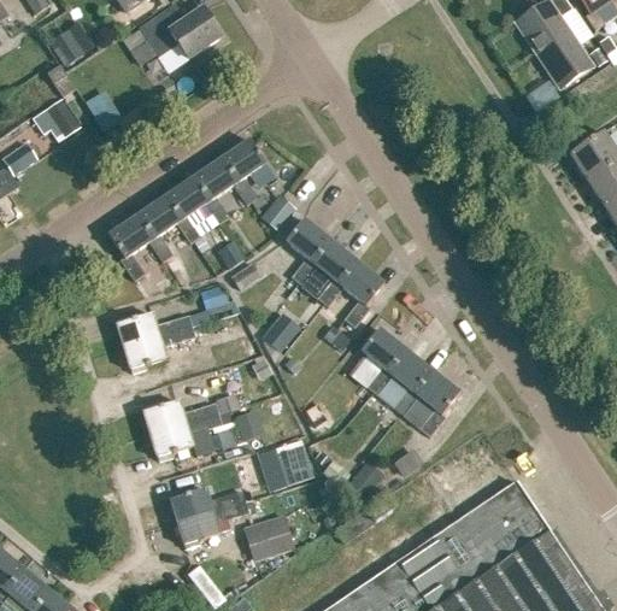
[(30,0),(37,10),(48,3),(46,0),(30,0)]
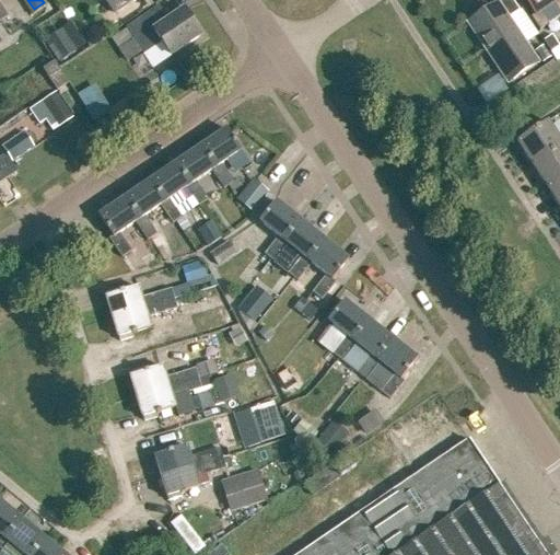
[(109,0),(115,9),(128,1),(129,0),(109,0)]
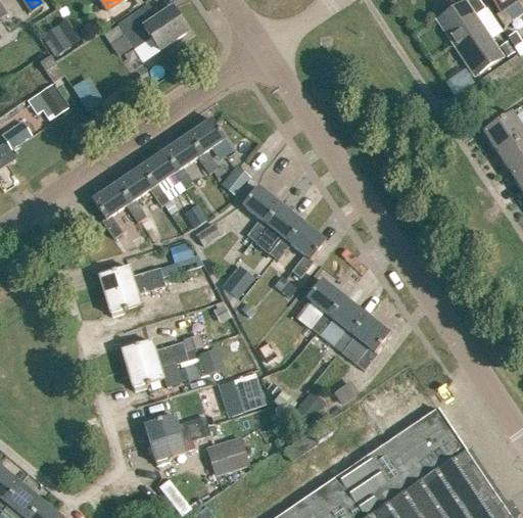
[(484,6),(480,0),(450,0),(453,0),(458,7),(454,10),(450,7),(437,16),(476,74),(501,56),(473,14),(484,6)]
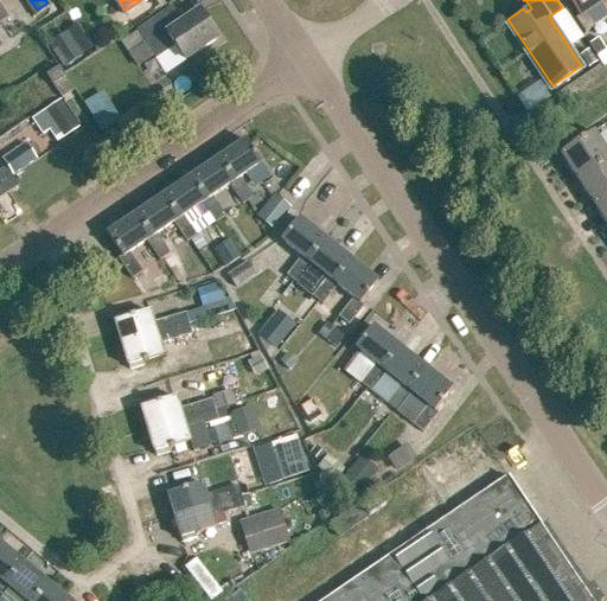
[(586,10),(599,0),(572,0),(579,11),(575,13),(585,27),(594,21),(586,10)]
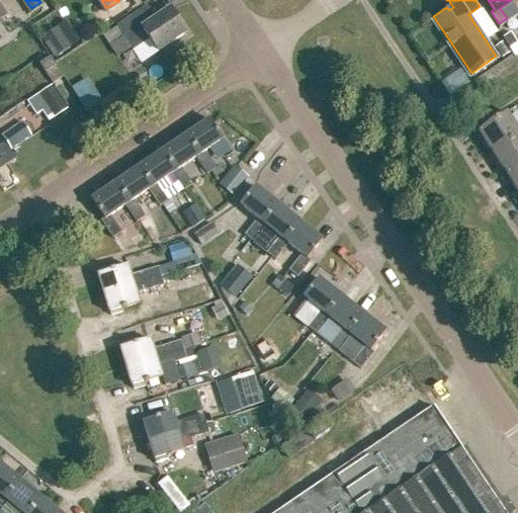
[(171,5),(146,22),(137,8),(116,21),(134,47),(150,35),(158,49),(186,29),(171,5)]
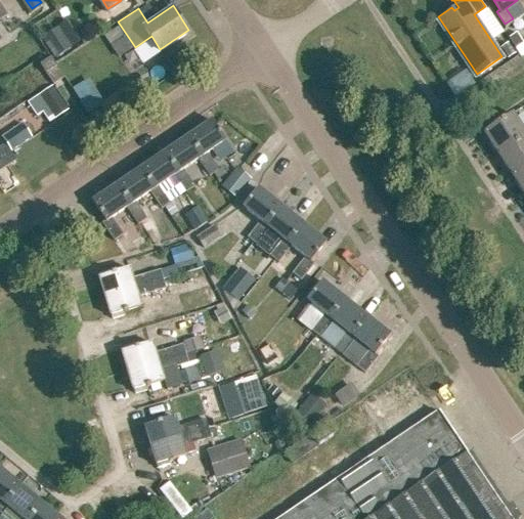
[(40,36),(54,56),(71,45),(57,25),(40,36)]
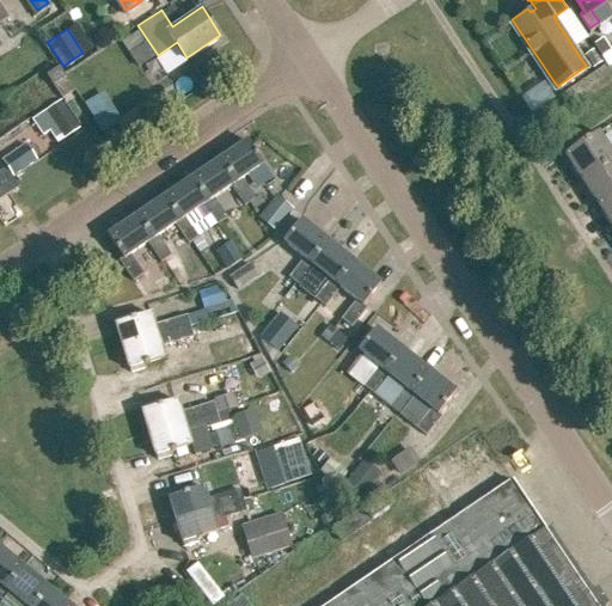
[(601,34),(593,40),(603,53),(610,47),(601,34)]
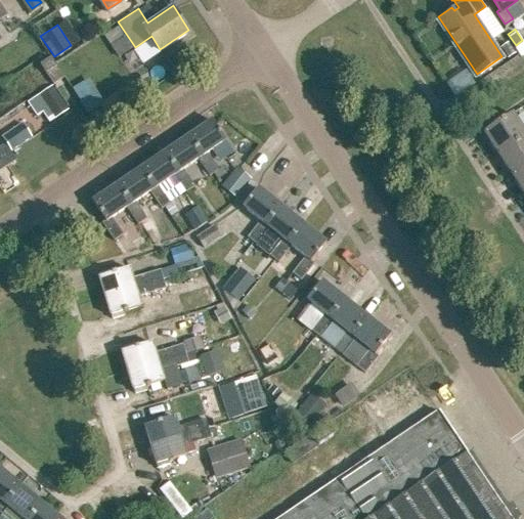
[(508,39),(500,44),(508,54),(515,50),(508,39)]
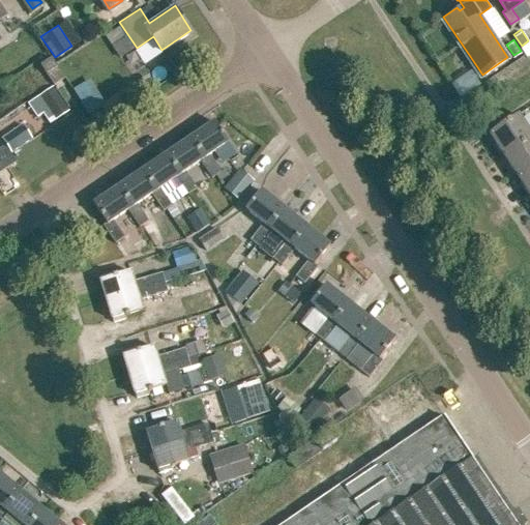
[(54,82),(64,75),(51,55),(40,62),(54,82)]
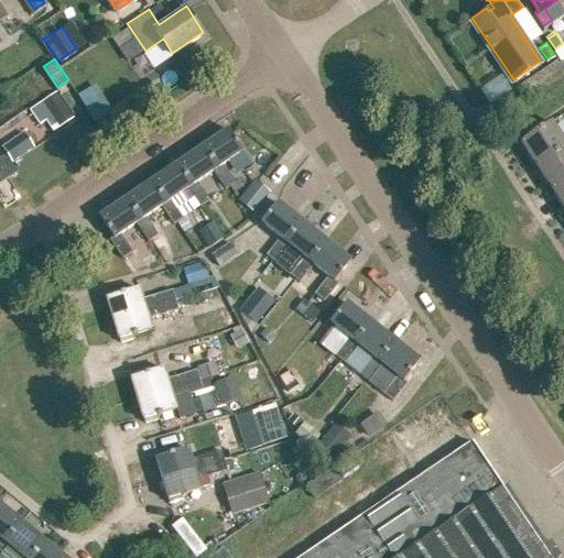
[(500,72),(478,86),(488,101),(510,87),(500,72)]
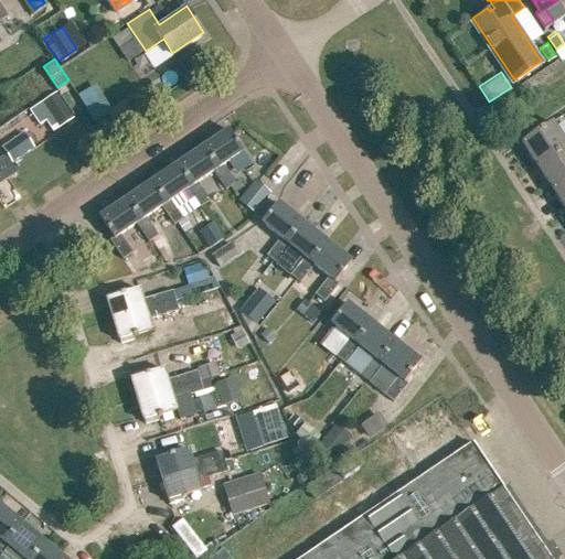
[(57,90),(31,108),(40,121),(46,118),(53,129),(74,115),(57,90)]
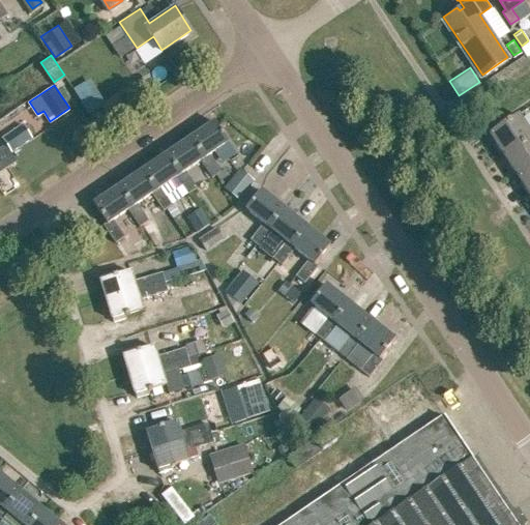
[(109,113),(124,104),(117,90),(100,99),(109,113)]
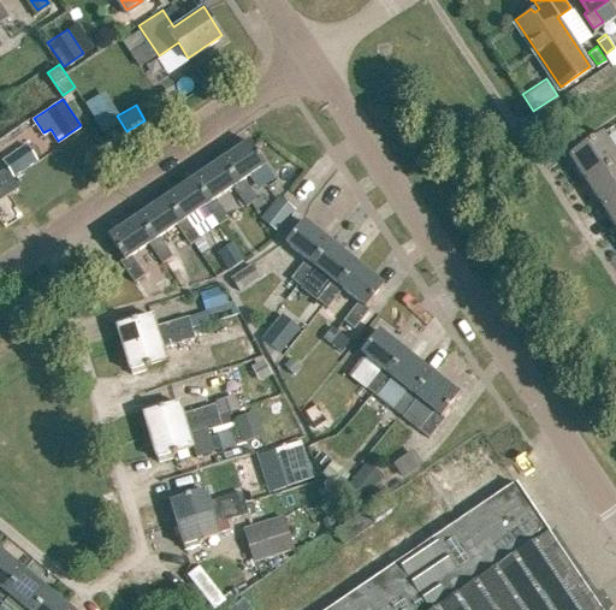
[(615,158),(615,150),(602,130),(568,153),(586,178),(615,158)]
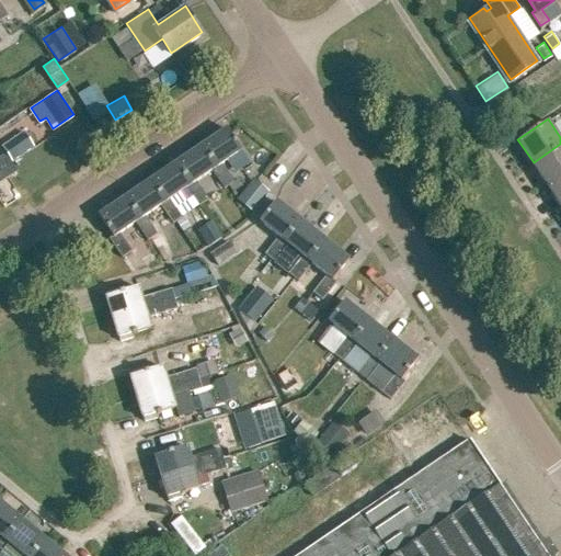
[(215,165),(212,167),(224,185),(233,178),(221,160),(241,147),(227,125),(201,143),(215,165)]
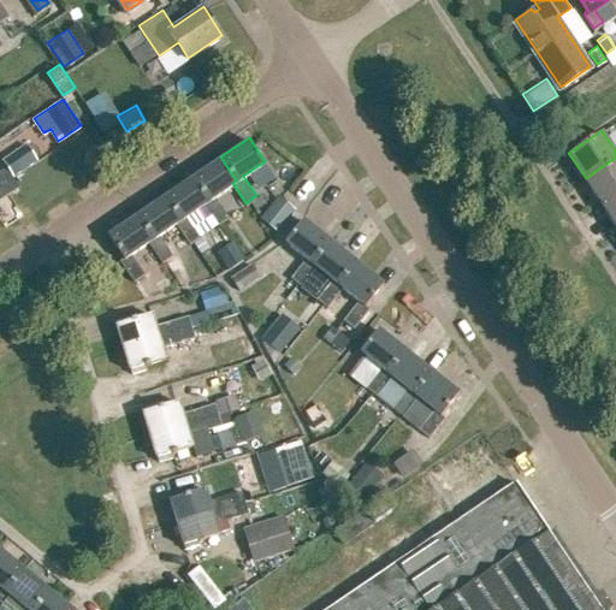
[(27,143),(4,159),(15,173),(37,158),(27,143)]
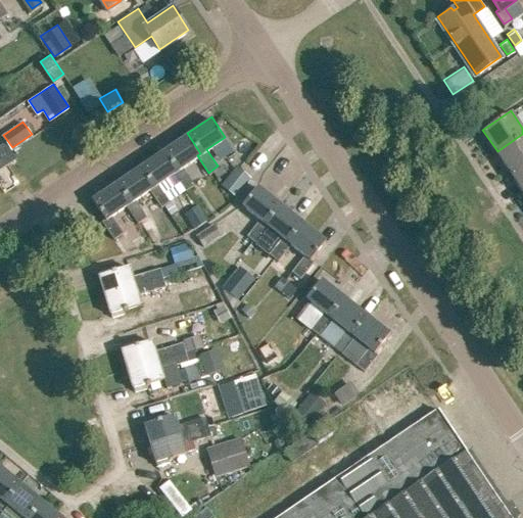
[(183,166),(197,155),(200,153),(187,133),(163,149),(177,170),(174,172),(185,188),(194,182),(183,166)]
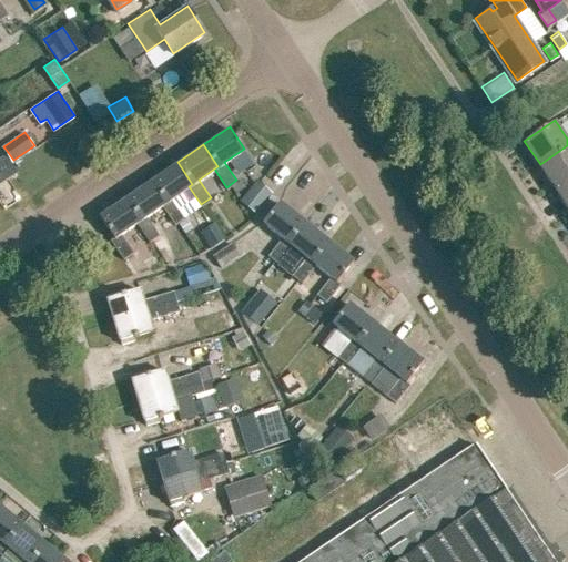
[(567,177),(567,145),(540,164),(555,187),(567,177)]
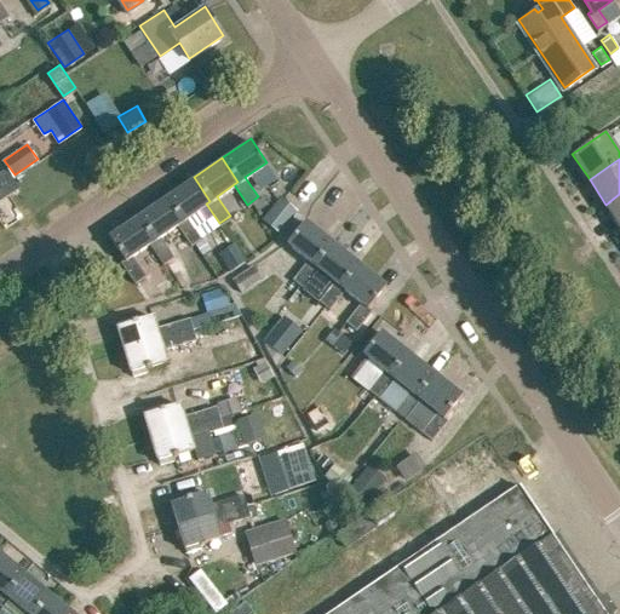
[(0,168),(0,182),(12,174),(6,165),(0,168)]
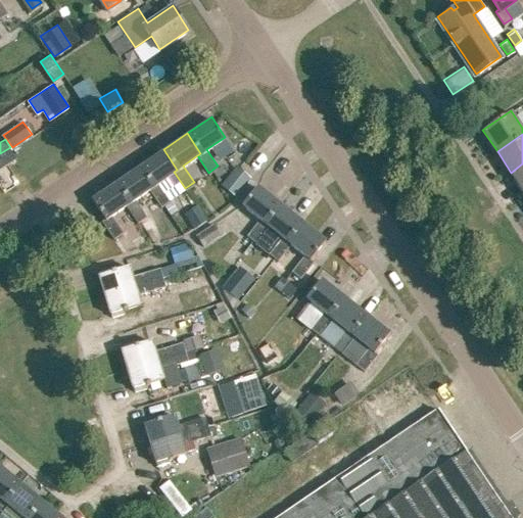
[(10,147),(0,153),(0,165),(16,154),(10,147)]
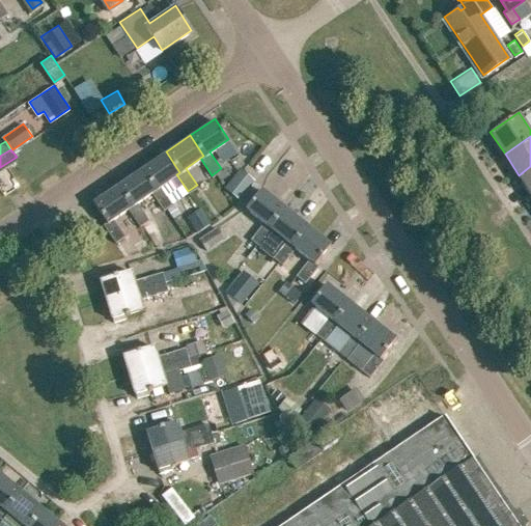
[(162,185),(176,174),(179,172),(166,151),(141,167),(156,188),(152,191),(164,208),(173,201),(162,185)]
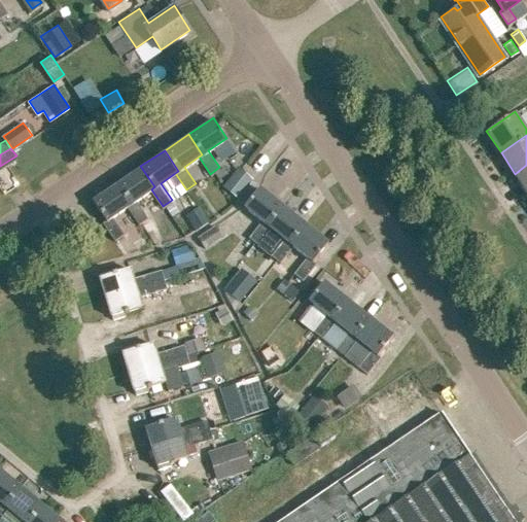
[(240,193),(253,175),(241,165),(226,182),(229,183),(226,186),(234,198),(239,193),(240,193)]
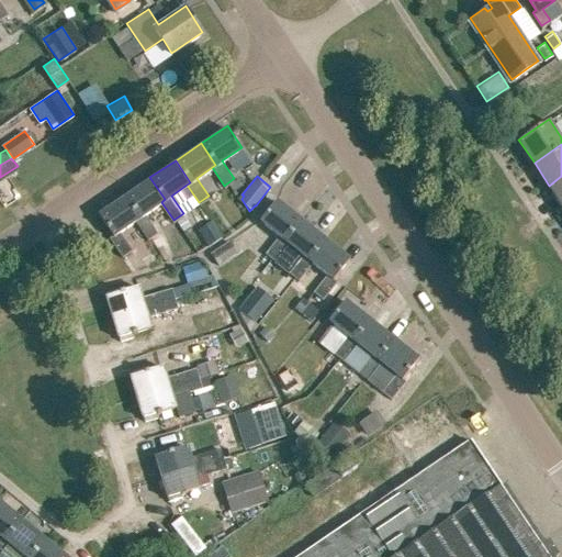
[(561,176),(549,186),(561,204),(561,176)]
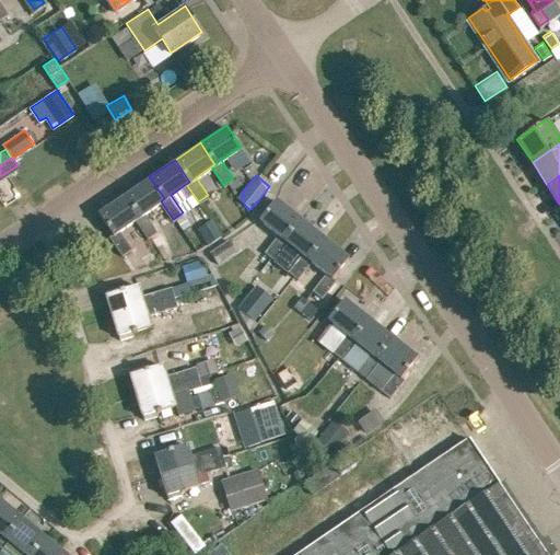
[(144,211),(161,201),(164,198),(149,176),(124,194),(139,216),(135,218),(147,236),(156,230),(144,211)]
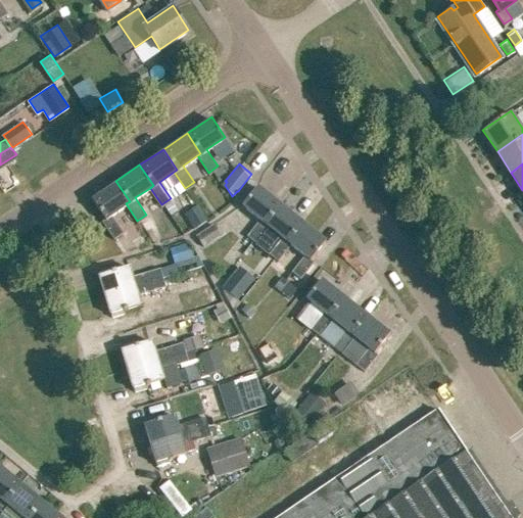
[(111,214),(126,203),(130,201),(115,181),(91,197),(104,217),(101,219),(113,236),(123,230),(111,214)]
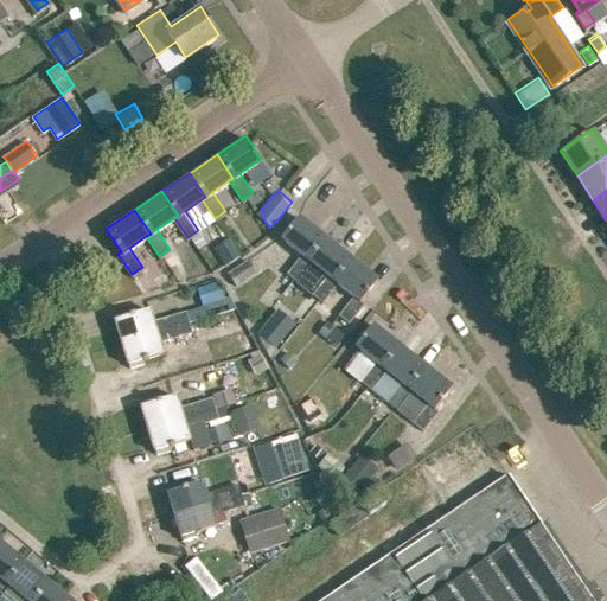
[(307,257),(325,235),(298,213),(280,236),(301,253),(286,270),(296,279),(311,261),(307,257)]
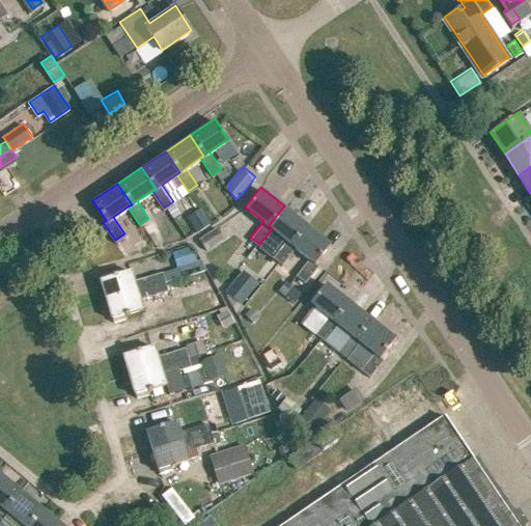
[(290,243),(307,223),(284,205),(269,225),(272,228),(286,239),(273,255),(282,263),(295,246),(290,243)]
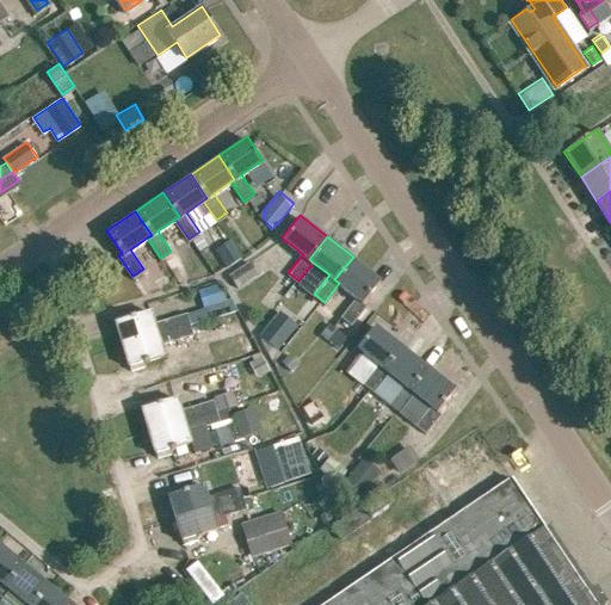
[(232,238),(216,248),(228,266),(244,255),(232,238)]
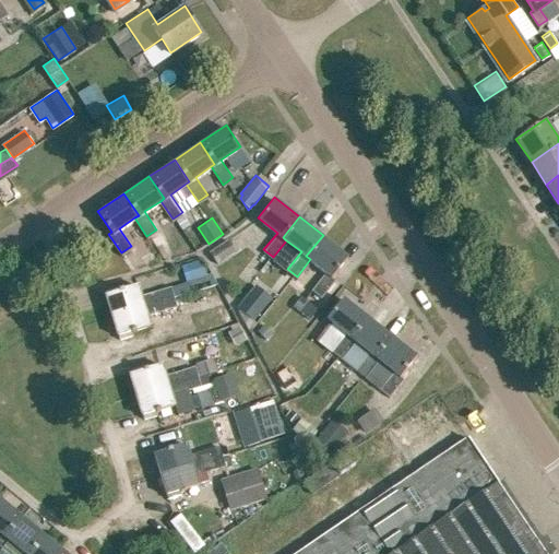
[(306,256),(310,259),(324,271),(311,287),(320,295),(334,278),(332,274),(347,255),(323,235),(306,256)]
